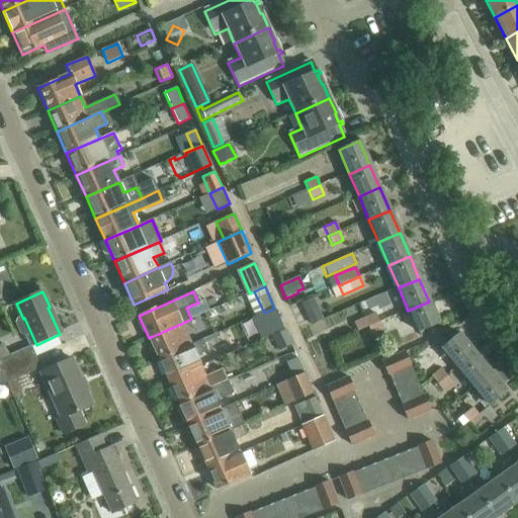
[(245,295),(210,311),(213,319),(249,303),(245,295)]
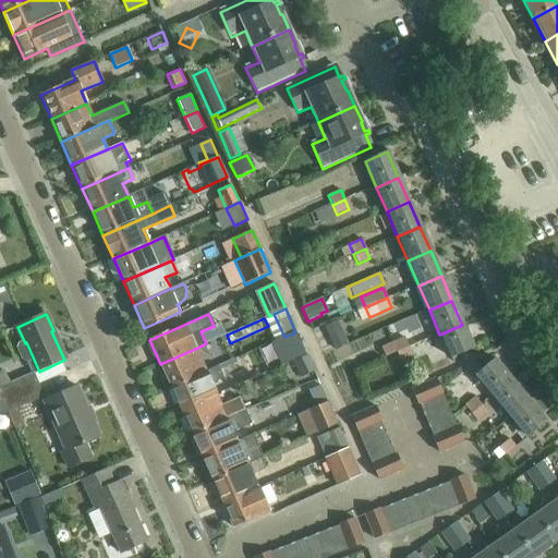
[(473,350),(462,325),(439,335),(450,360),(473,350)]
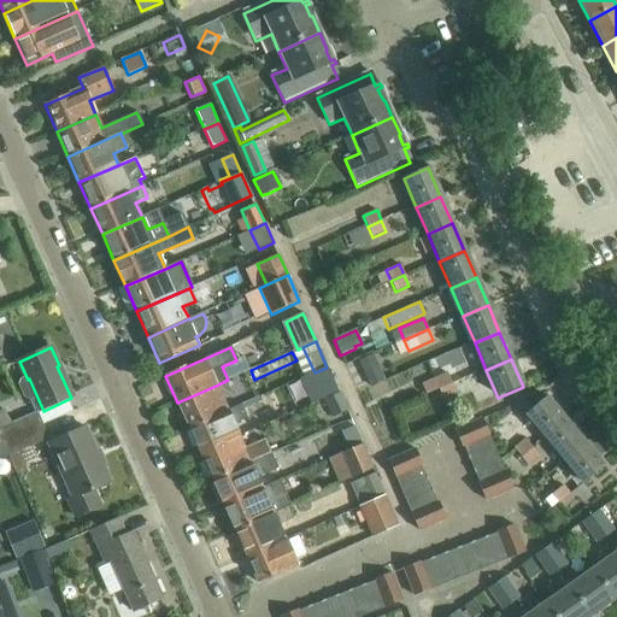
[(380,368),(364,375),(370,388),(386,381),(380,368)]
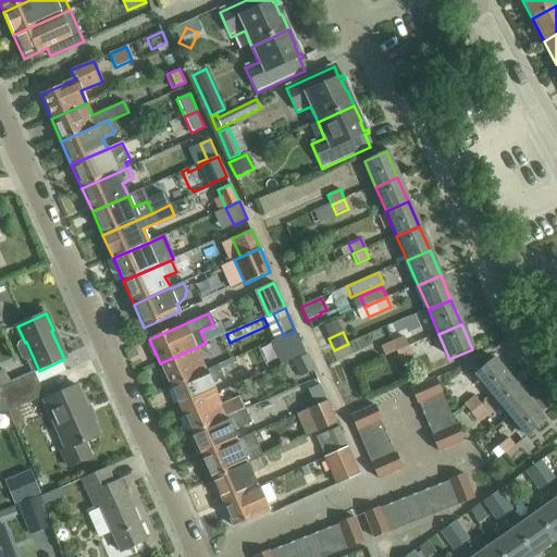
[(291,361),(293,360),(307,354),(299,336),(283,344),(291,361)]
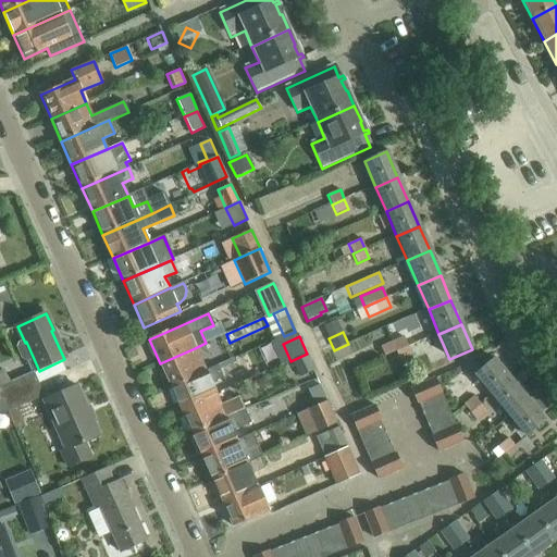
[(384,356),(395,350),(408,346),(404,336),(380,347),(384,356)]
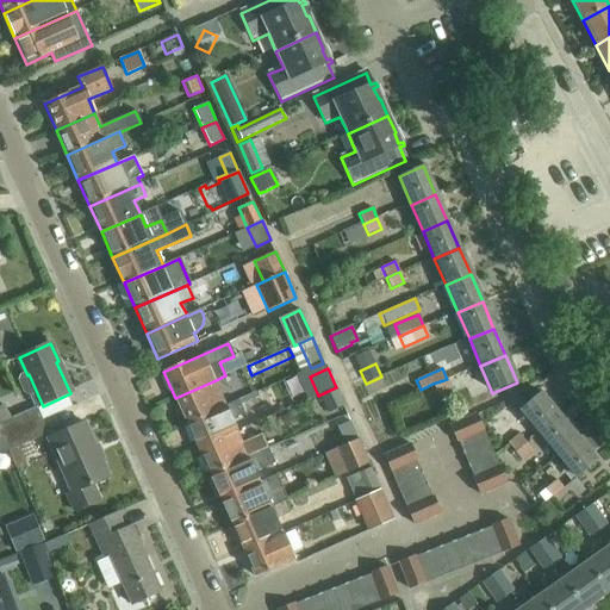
[(452,390),(447,379),(433,384),(437,396),(452,390)]
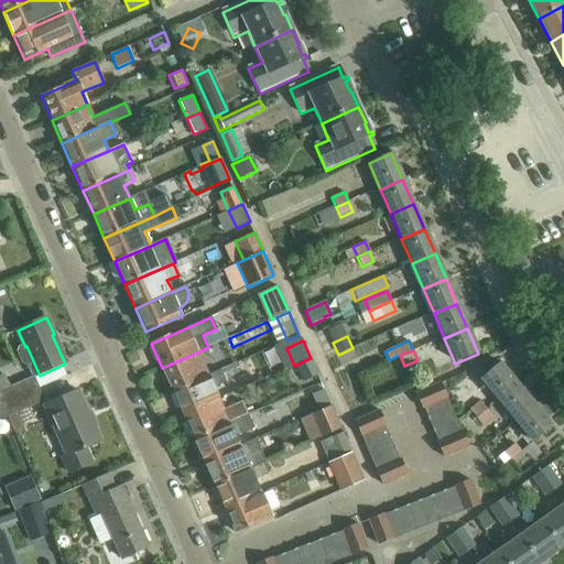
[(197,353),(162,368),(173,391),(208,376),(197,353)]
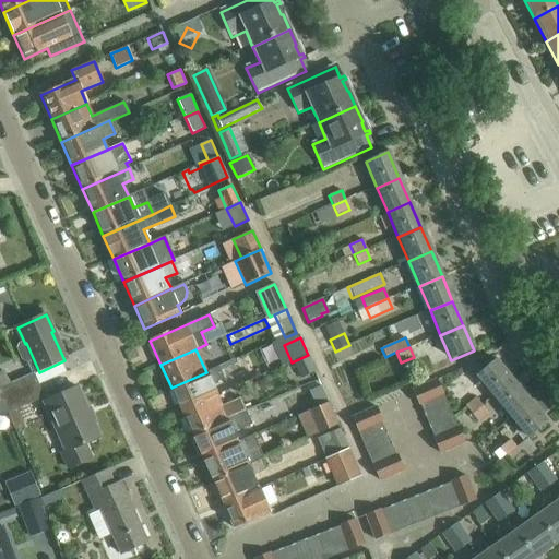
[(301,378),(316,371),(308,355),(294,361),(301,378)]
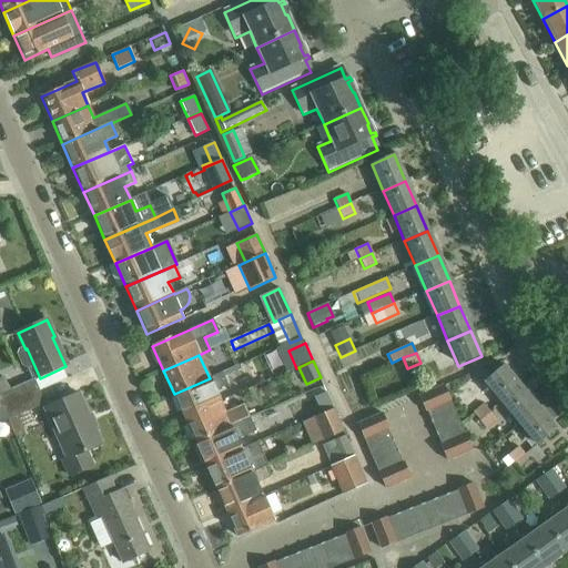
[(483,382),(500,404),(520,387),(503,365),(483,382)]
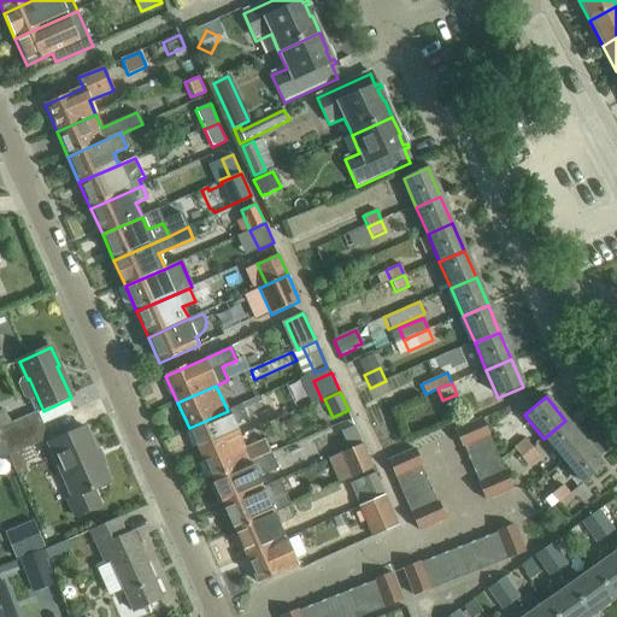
[(228,411),(189,428),(200,453),(239,436),(234,424),(247,418),(241,405),(228,411)]
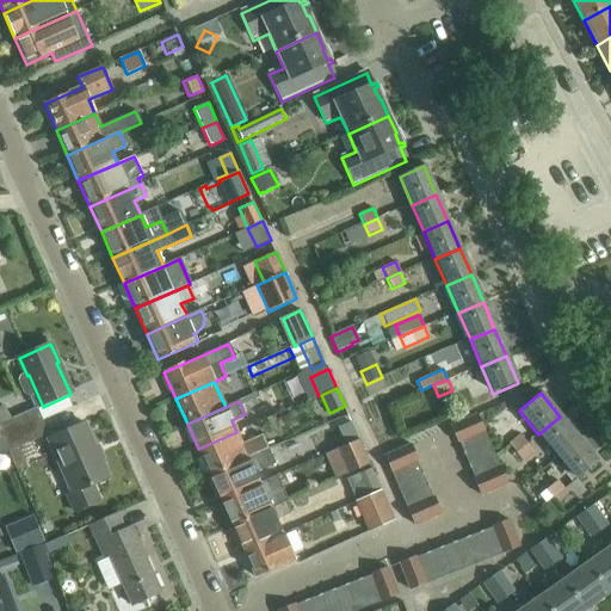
[(0,433),(2,439),(43,421),(37,409),(10,421),(4,406),(0,407),(0,433)]
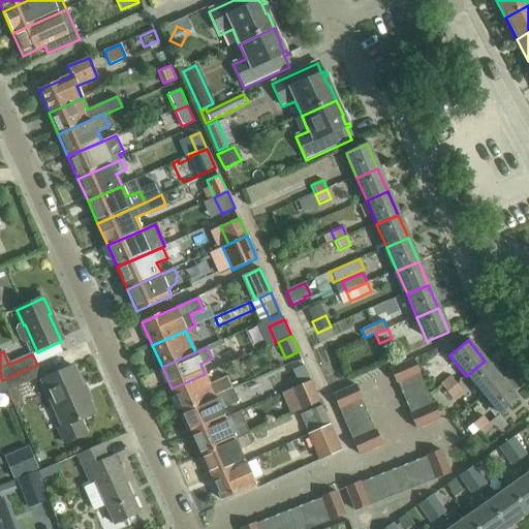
[(412,361),(390,370),(395,383),(418,373),(412,361)]
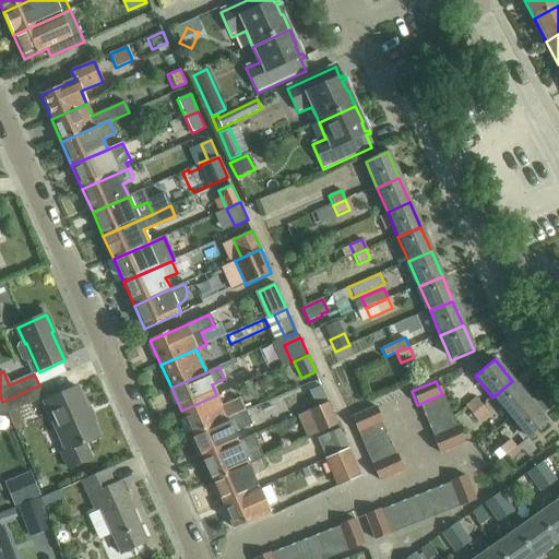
[(530,401),(512,381),(492,397),(510,417),(530,401)]
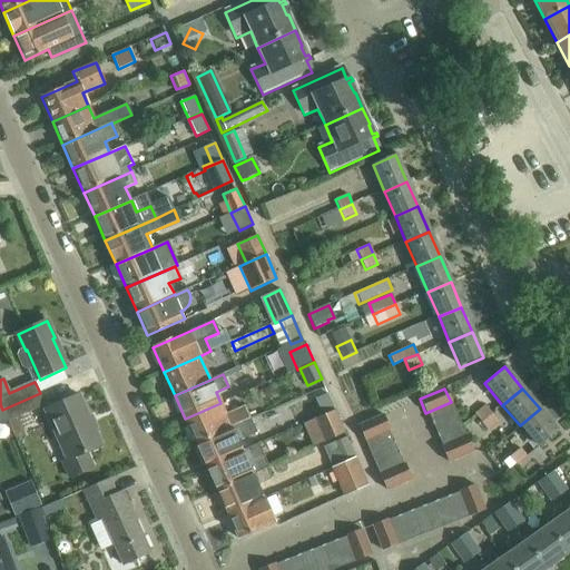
[(40,393),(2,410),(8,423),(15,439),(25,434),(17,419),(46,405),(40,393)]
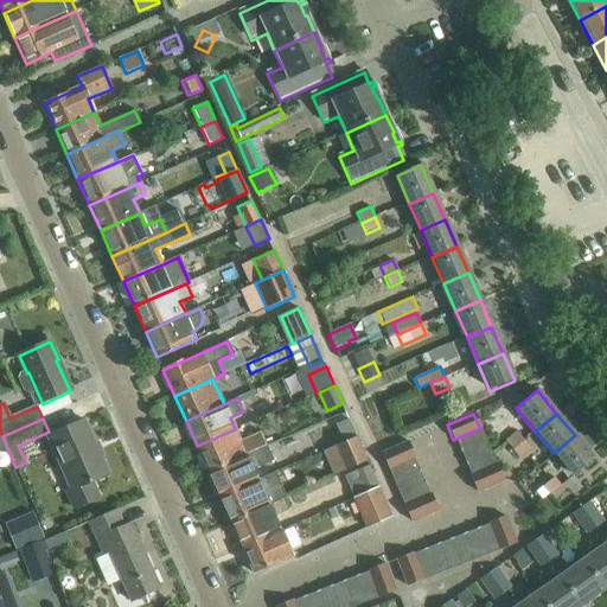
[(336,425),(344,442),(357,436),(350,419),(336,425)]
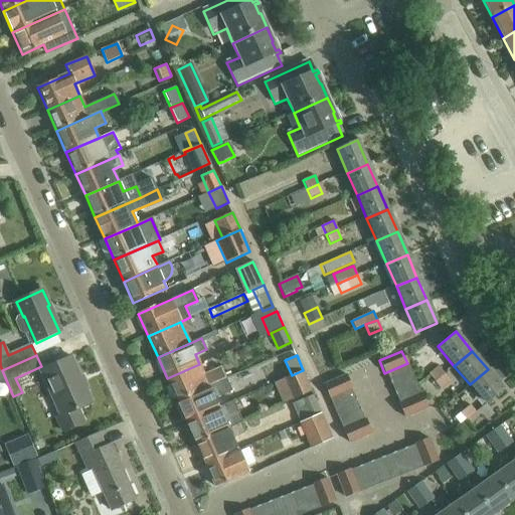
[(41,372),(59,414),(54,416),(61,434),(87,422),(80,409),(93,404),(72,359),(41,372)]
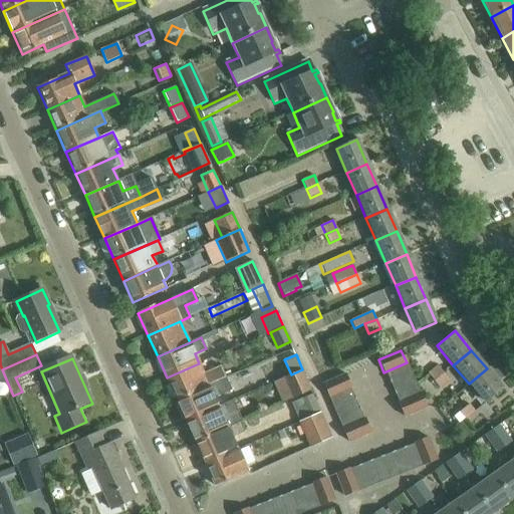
[(412,373),(407,362),(383,372),(383,373),(384,372),(390,382),(412,373)]
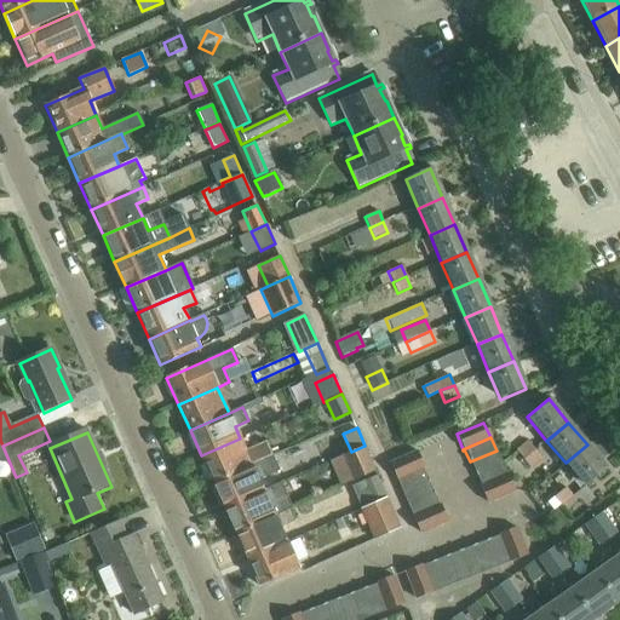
[(245,449),(240,438),(201,455),(212,482),(273,455),(265,441),(245,449)]
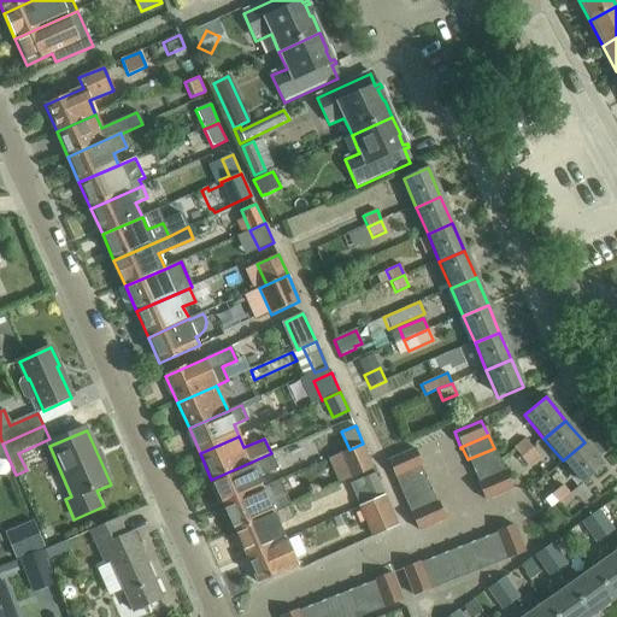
[(521,457),(533,447),(524,438),(513,447),(521,457)]
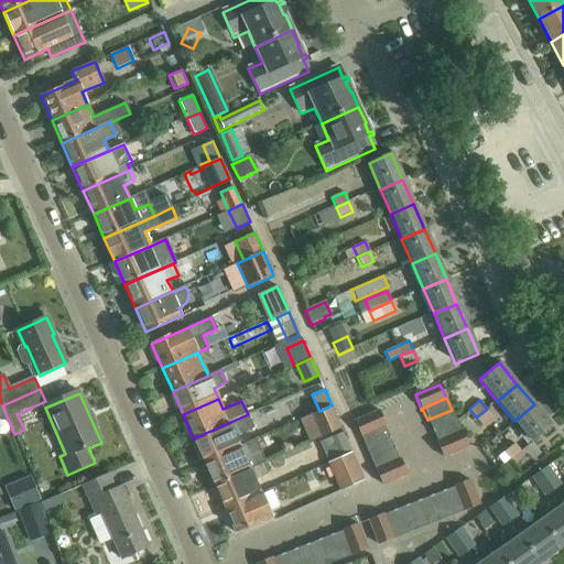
[(552,426),(534,404),(514,421),(532,443),(552,426)]
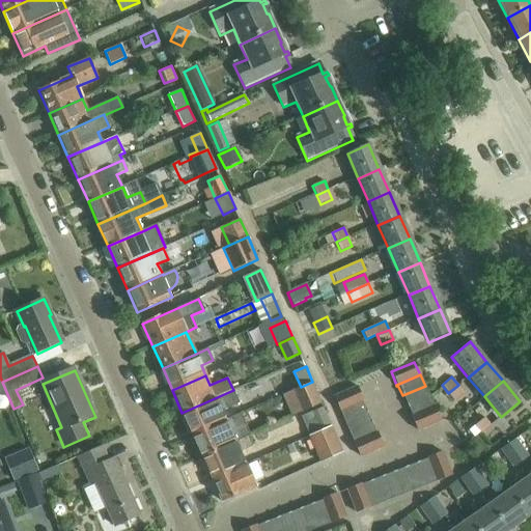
[(301,387),(292,390),(302,412),(319,403),(322,402),(318,397),(312,382),(301,387)]
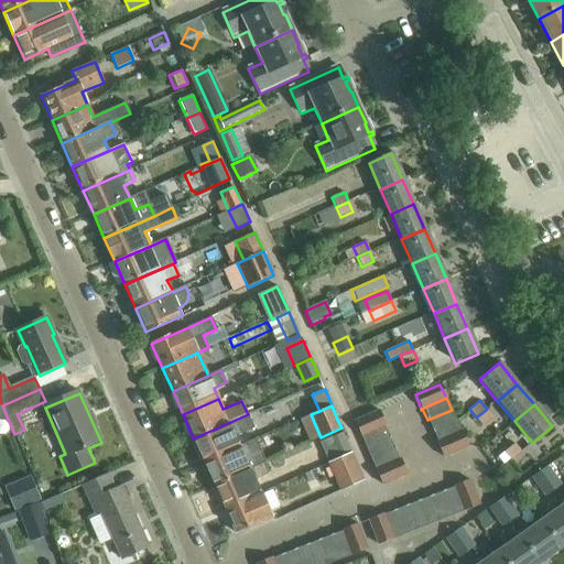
[(494,418),(487,409),(476,418),(484,426),(494,418)]
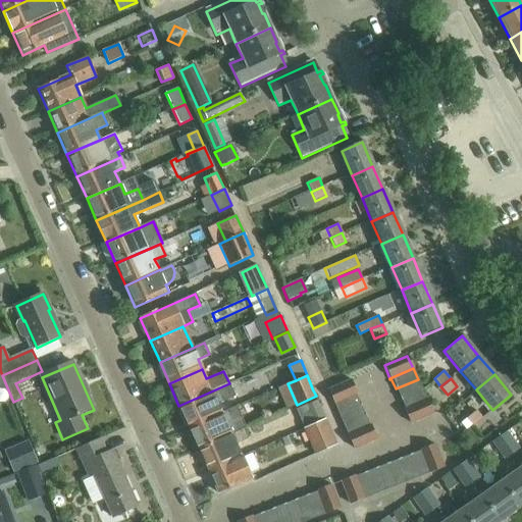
[(423,390),(418,379),(396,388),(401,401),(423,390)]
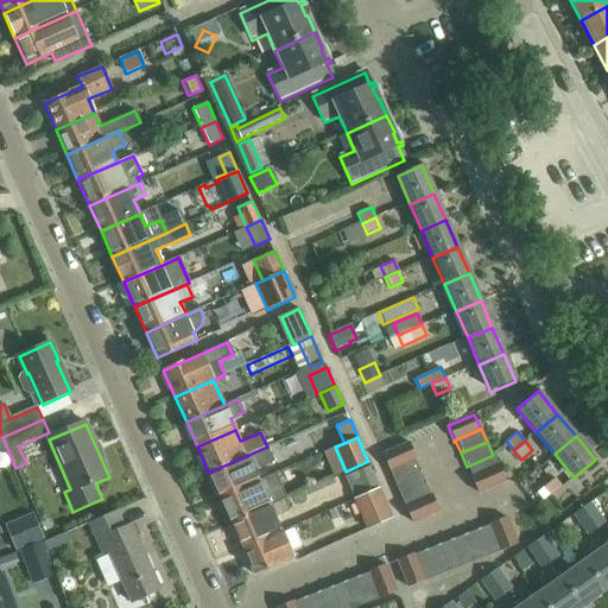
[(415,458),(409,443),(381,455),(388,469),(415,458)]
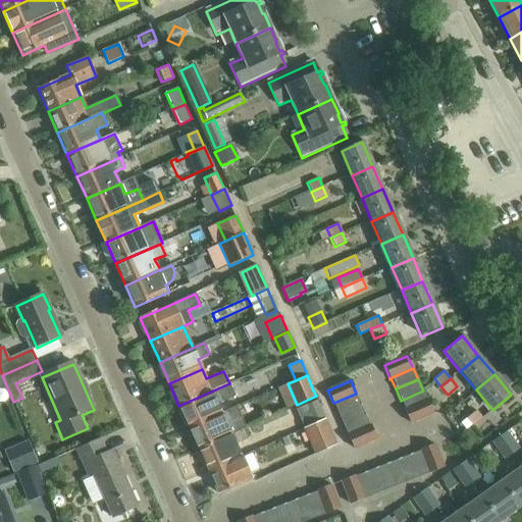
[(235,395),(229,383),(178,406),(189,428),(222,413),(217,403),(235,395)]
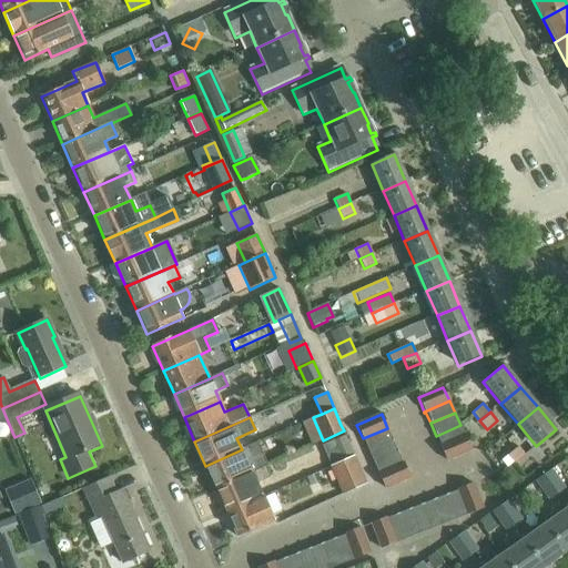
[(465,437),(460,425),(436,436),(440,446),(439,446),(440,448),(465,437)]
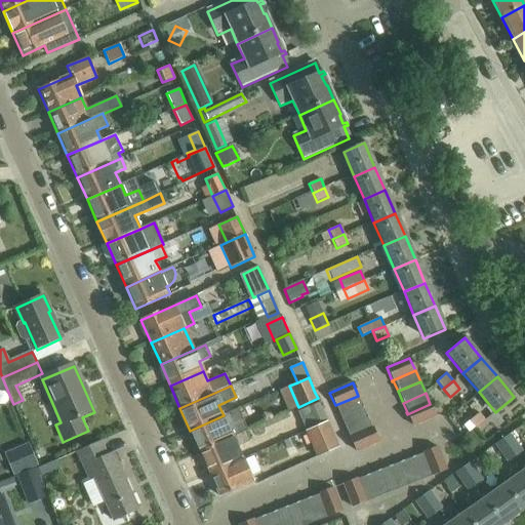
[(359,397),(358,396),(335,405),(339,417),(362,407),(358,397),(359,397)]
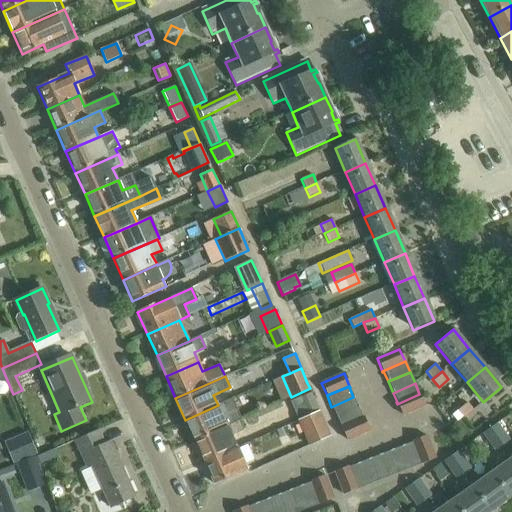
[(310,394),(299,398),(307,417),(318,412),(317,412),(319,411),(311,393),(310,394)]
